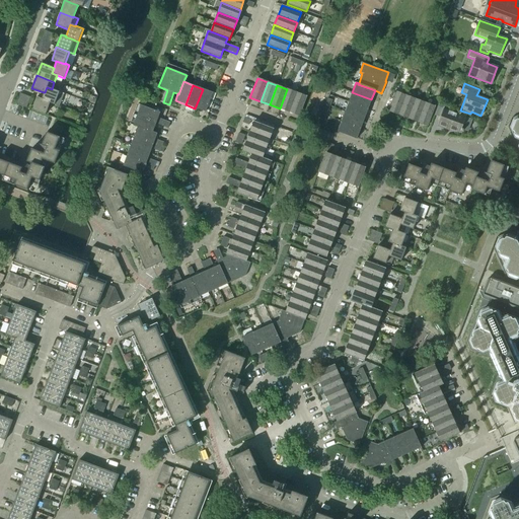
[(50,103),(59,106),(64,93),(52,89),(47,87),(45,92),(44,92),(42,98),(50,102),(50,103)]
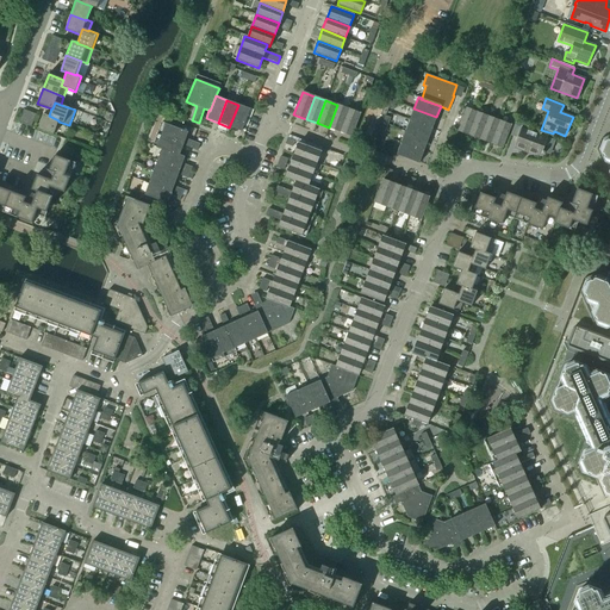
[(241,131),(250,109),(238,105),(229,128),(241,131)]
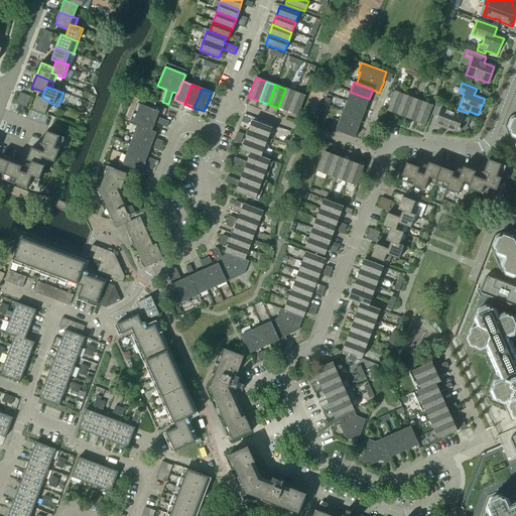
[(287,111),(294,92),(285,89),(278,108),(287,111)]
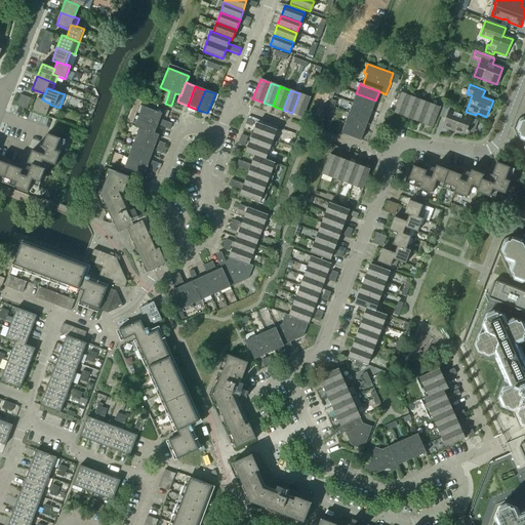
[(403,116),(410,96),(400,92),(393,112),(403,116)]
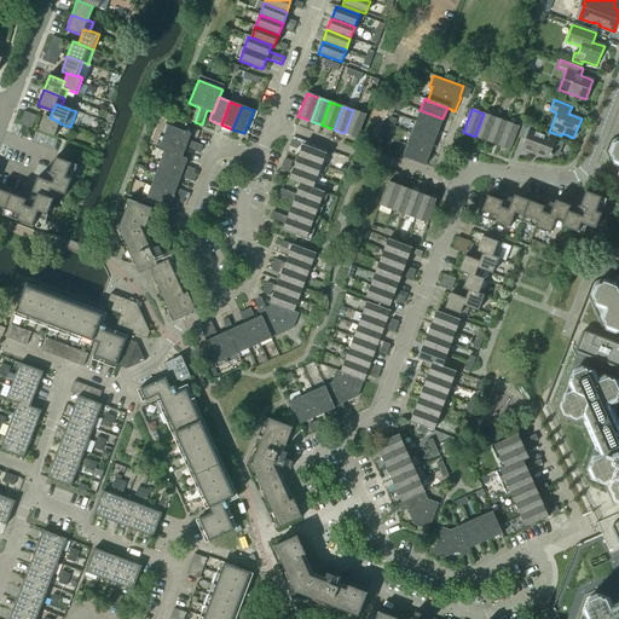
[(357,138),(365,115),(353,110),(345,133),(357,138)]
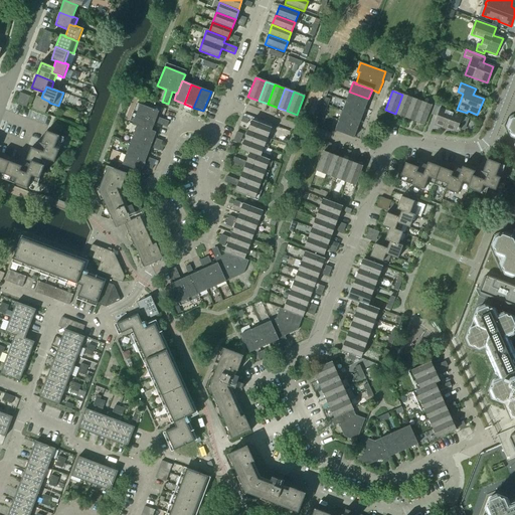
[(365,108),(368,99),(349,92),(346,101),(365,108)]
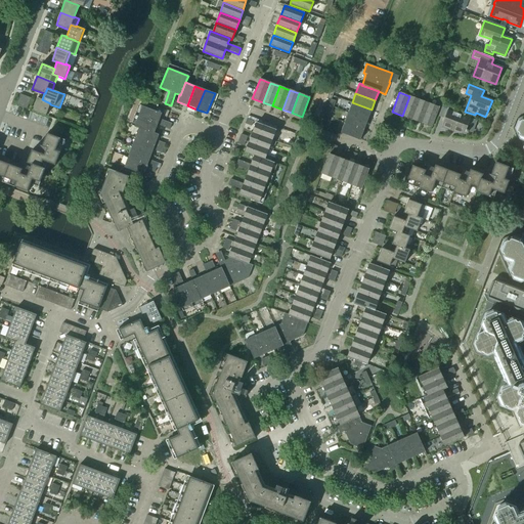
[(411,120),(419,100),(409,96),(402,116),(411,120)]
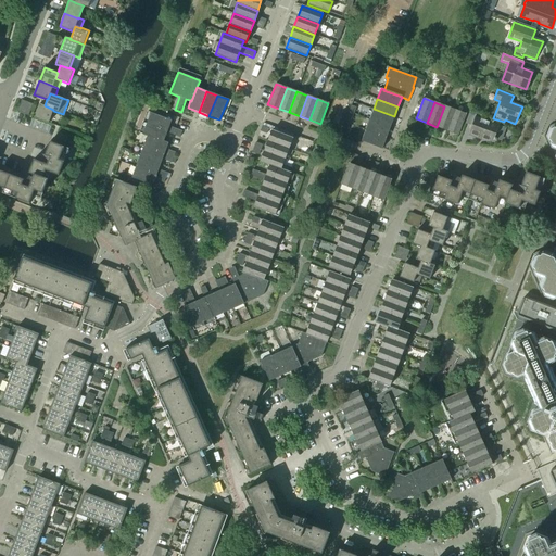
[(53,110),(45,105),(40,104),(35,118),(49,123),(53,111),(53,110)]
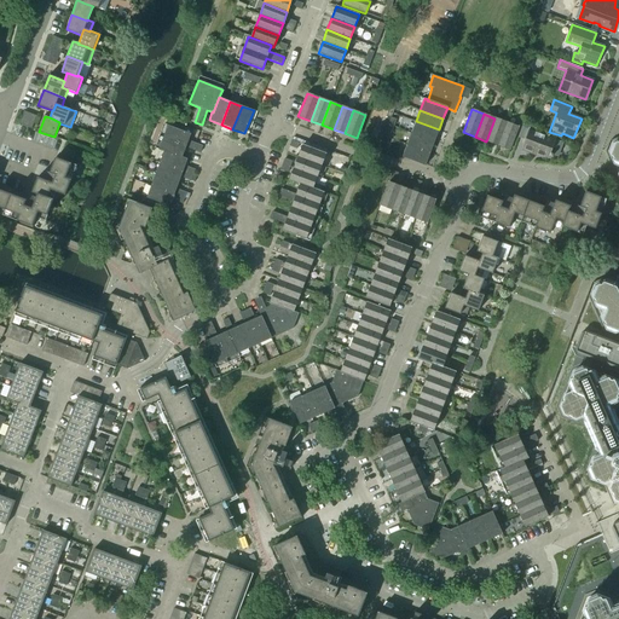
[(498,145),(507,122),(495,119),(486,142),(498,145)]
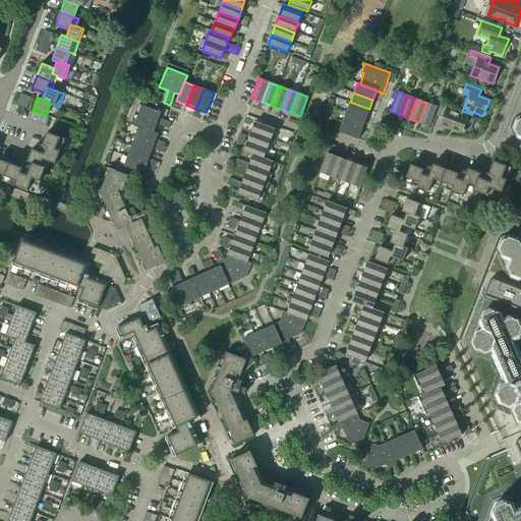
[(366,118),(369,109),(350,102),(347,110),(366,118)]
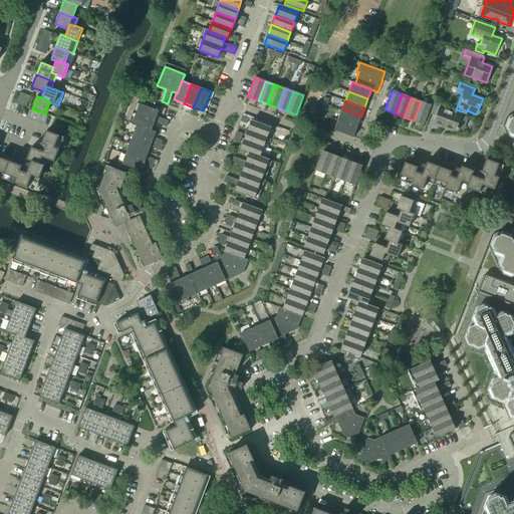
[(424,124),(431,105),(421,101),(414,120),(424,124)]
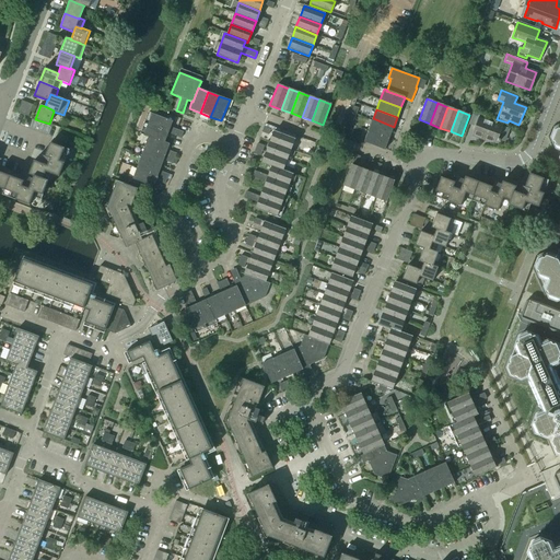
[(475,127),(478,117),(479,115),(473,112),(468,125),(475,127)]
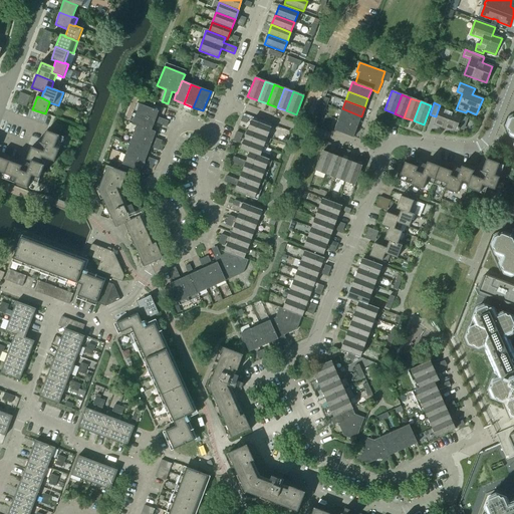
[(169,121),(157,116),(159,111),(140,104),(132,124),(137,125),(137,124),(151,131),(154,122),(166,126),(169,121)]
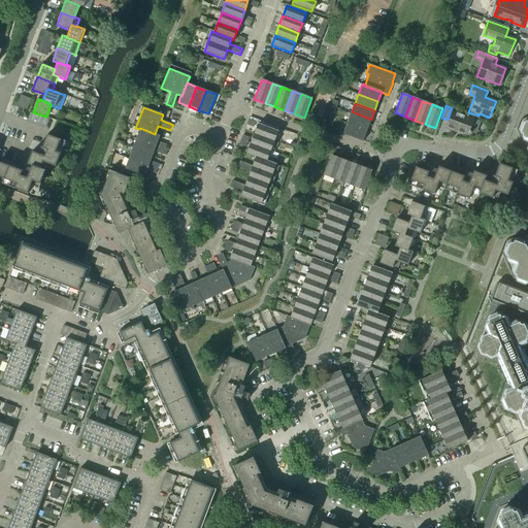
[(469,131),(473,120),(451,110),(448,120),(444,128),(458,133),(459,132),(467,135),(468,133),(470,134),(471,132),(469,131)]
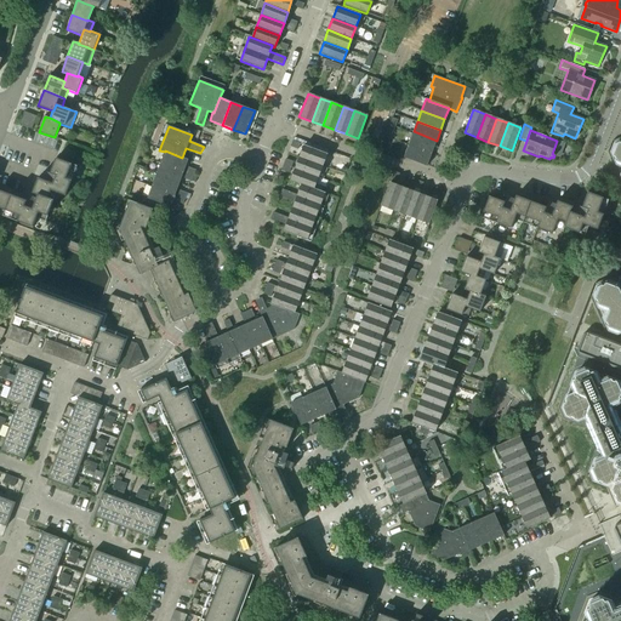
[(431,154),(437,141),(414,131),(408,146),(431,154)]
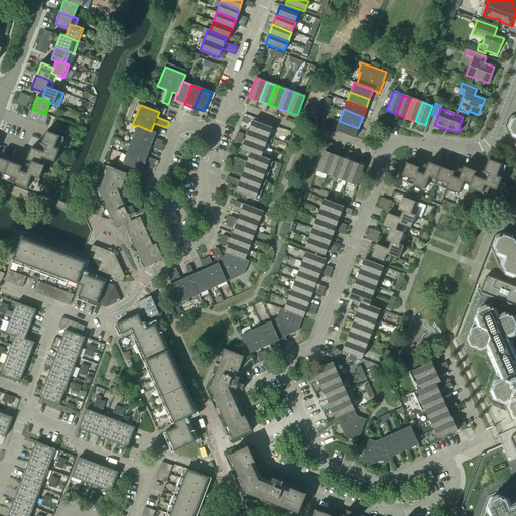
[(515,117),(510,120),(508,127),(515,145),(515,229),(514,230),(496,239),(493,246),(505,274),(512,277),(515,275),(515,117)]
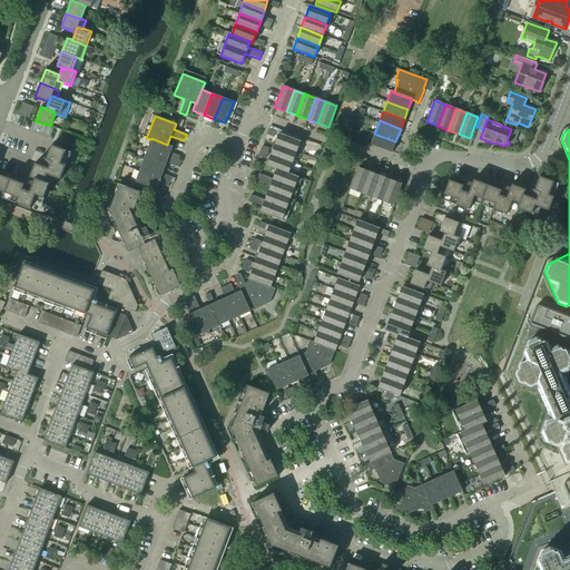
[(296,153),(300,141),(278,134),(275,145),(296,153)]
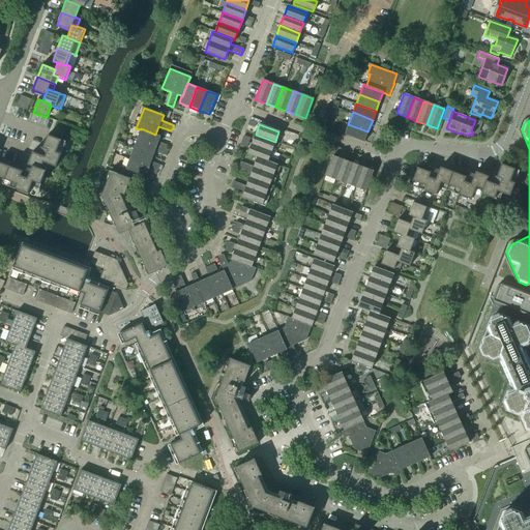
[(364,142),(367,131),(348,124),(345,135),(364,142)]
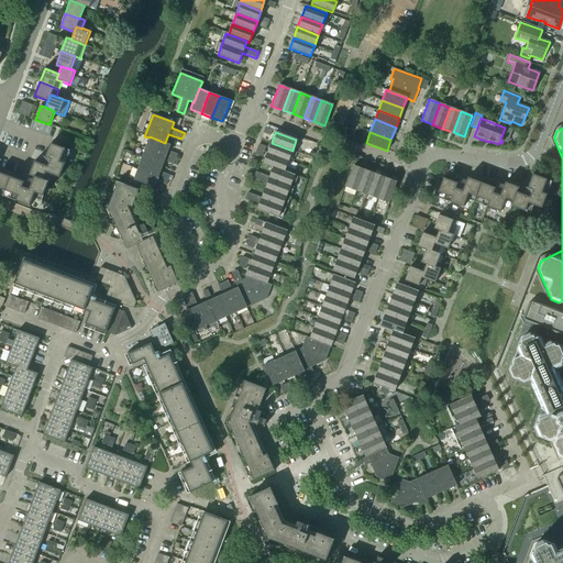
[(166,156),(170,145),(165,143),(150,136),(150,138),(145,148),(166,156)]
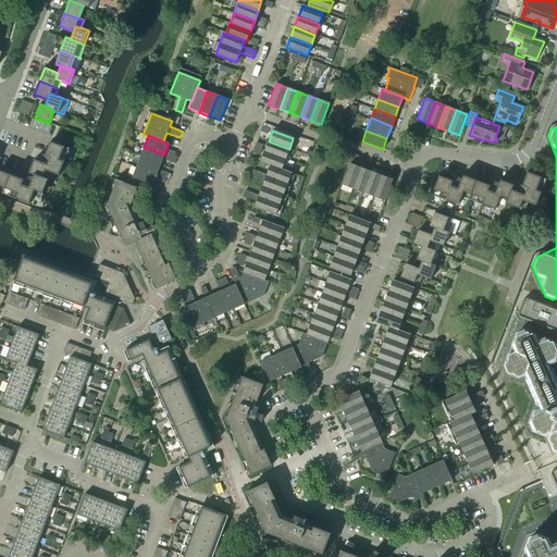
[(40,198),(50,173),(59,176),(69,149),(50,141),(45,156),(49,158),(47,164),(34,160),(28,173),(34,175),(28,187),(22,185),(24,181),(0,171),(0,193),(29,203),(33,196),(40,198)]
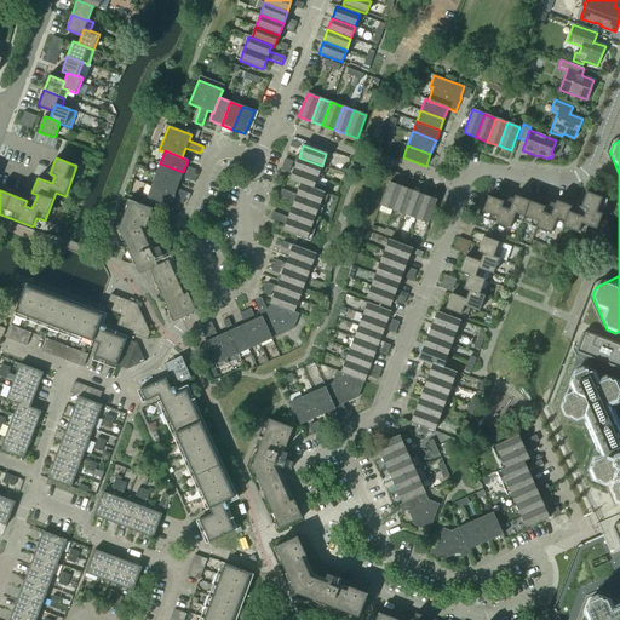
[(317,177),(322,166),(299,158),(294,168),(317,177)]
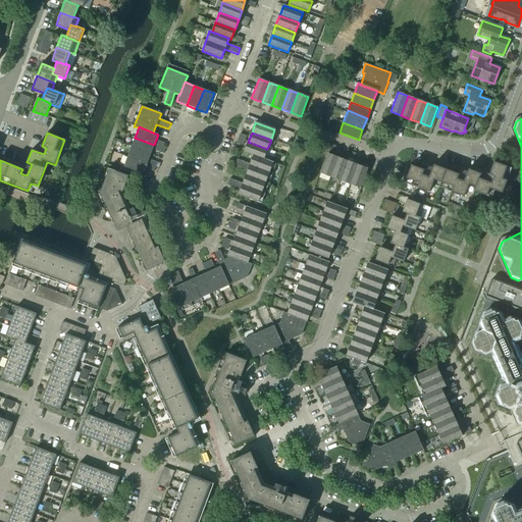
[(150,155),(154,145),(135,138),(131,147),(150,155)]
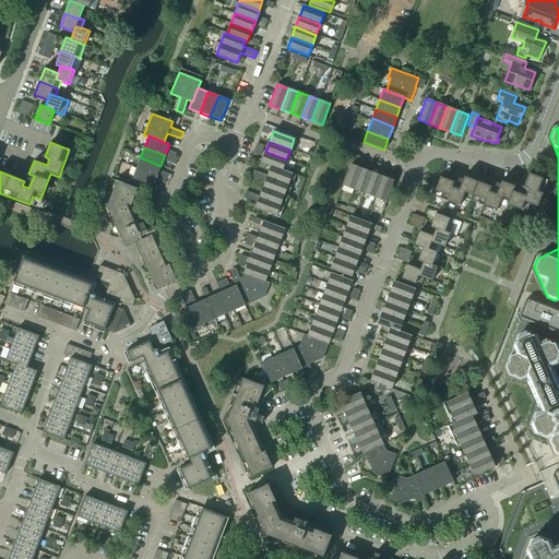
[(282,170),(282,169),(286,159),(265,152),(261,163),(271,167),(271,166),(282,170)]
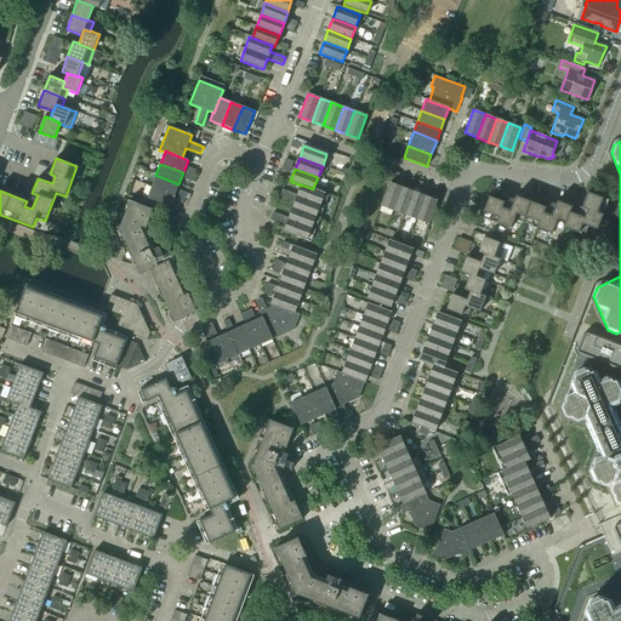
[(175,195),(178,184),(155,175),(152,187),(175,195)]
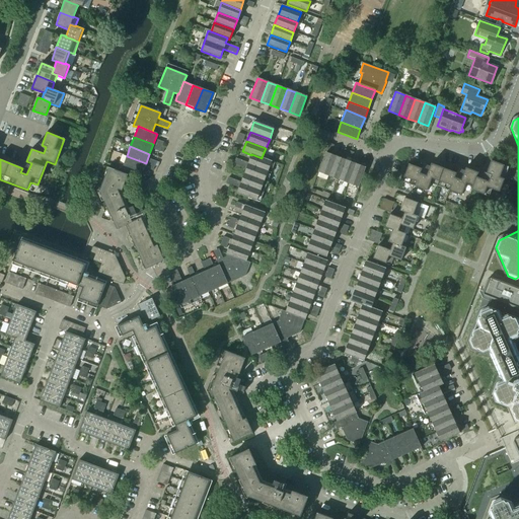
[(328,175),(336,157),(325,153),(318,172),(328,175)]
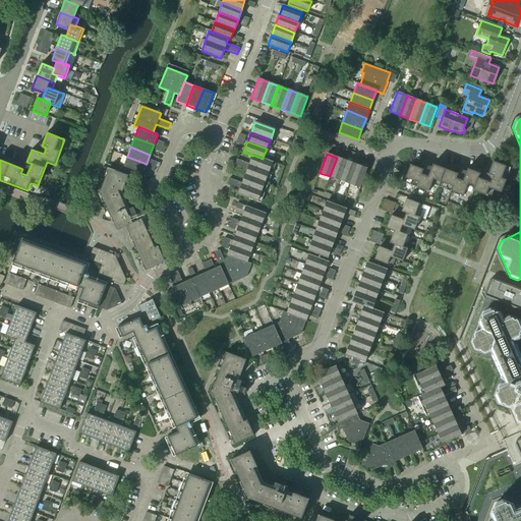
[(265,181),(272,162),(263,158),(263,159),(252,155),(252,156),(249,164),(236,159),(234,165),(247,169),(245,174),(265,181)]
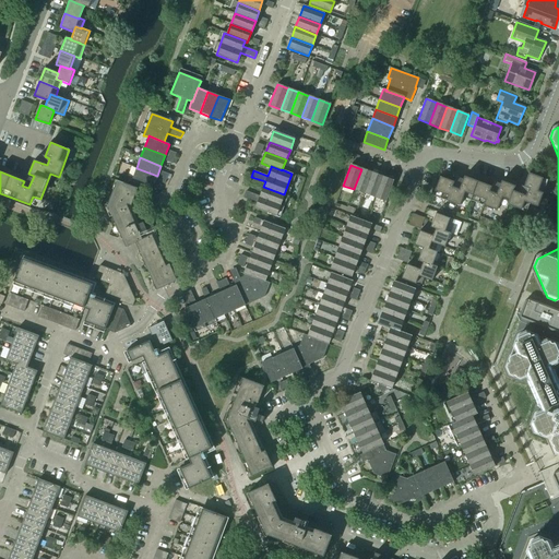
[(153,187),(157,177),(157,176),(137,168),(132,179),(153,187)]
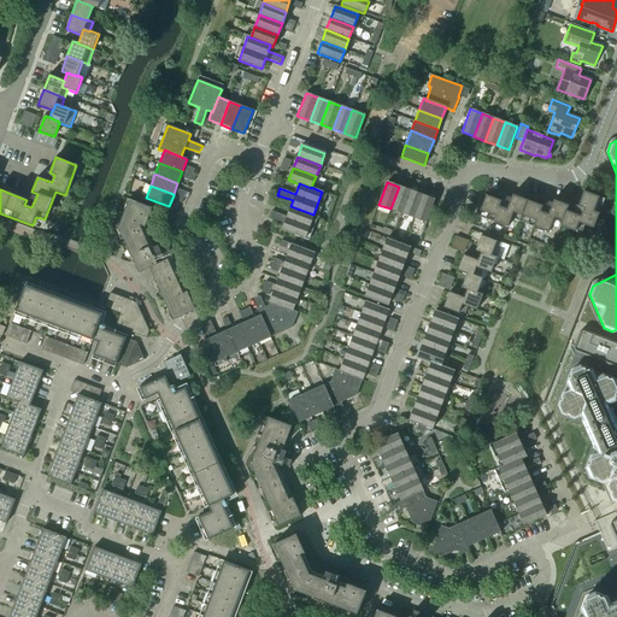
[(401,213),(410,191),(399,187),(391,209),(401,213)]
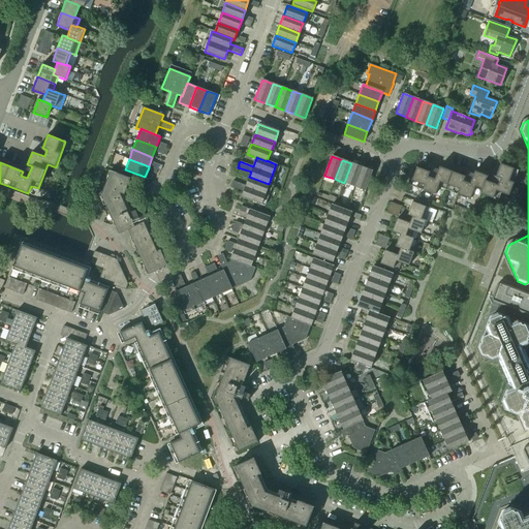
[(354,187),(362,167),(351,163),(344,183),(354,187)]
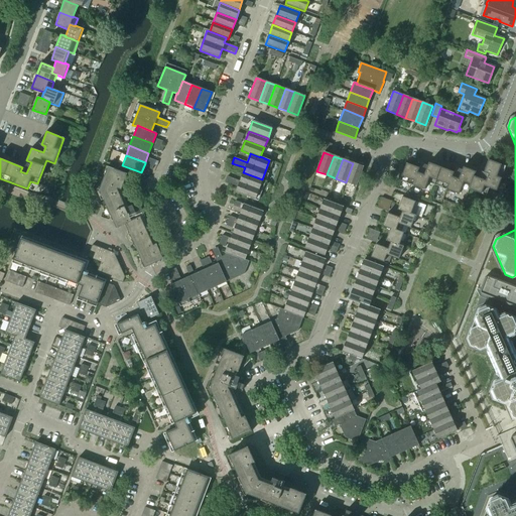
[(496,191),(505,166),(488,159),(483,172),(488,174),(485,180),(474,176),(469,189),(486,196),(488,188),(496,191)]
